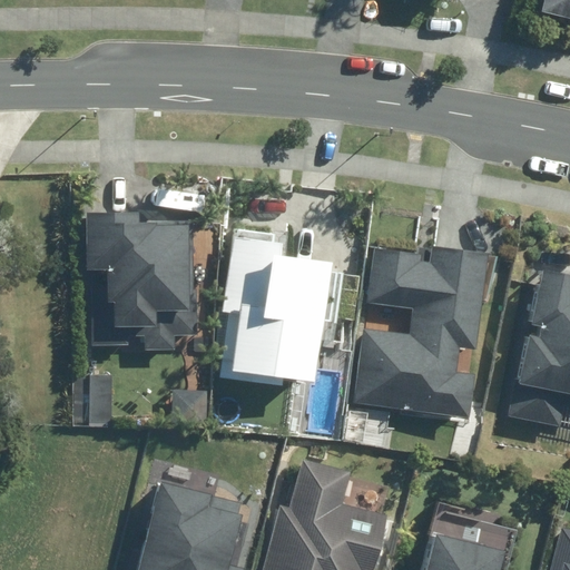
[(569,0),(539,0),(538,12),(569,18),(569,0)]
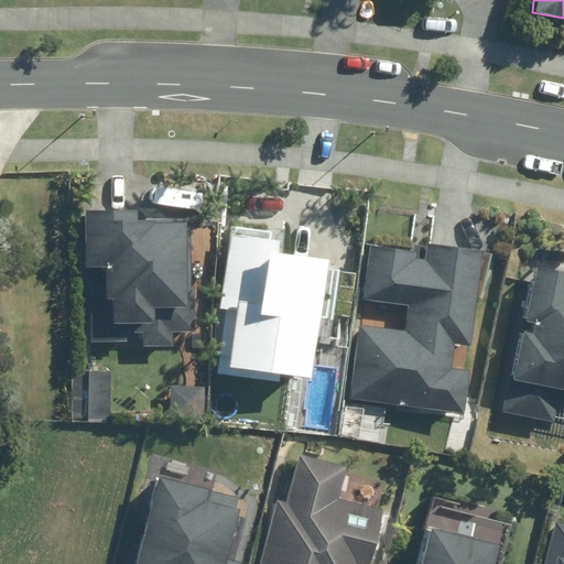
[(136,210),(83,208),(79,343),(174,345),(174,334),(194,334),(196,220),(134,218),(136,210)]
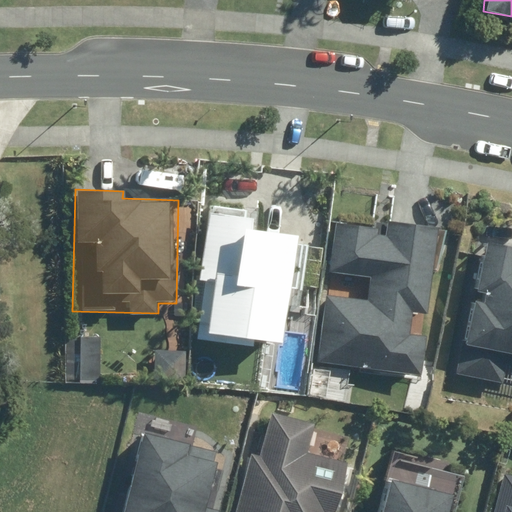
[(198,277),(206,278),(195,339),(255,349),(257,336),(279,340),(295,240),(247,232),(249,217),(209,210),(198,277)]
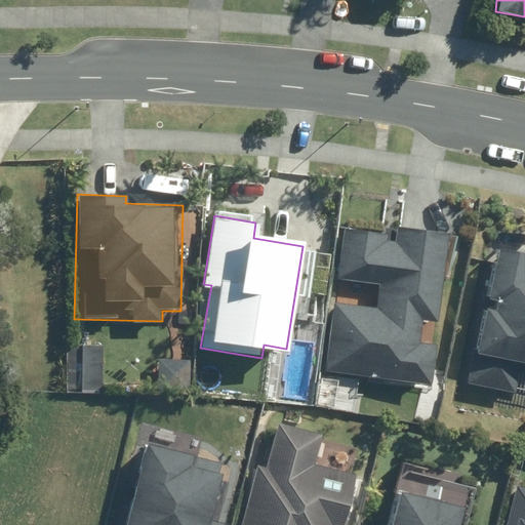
[(334,299),(324,369),(429,384),(435,345),(416,341),(419,317),(435,319),(447,232),(394,225),(392,234),(345,228),(337,278),(376,284),(373,306),(334,299)]
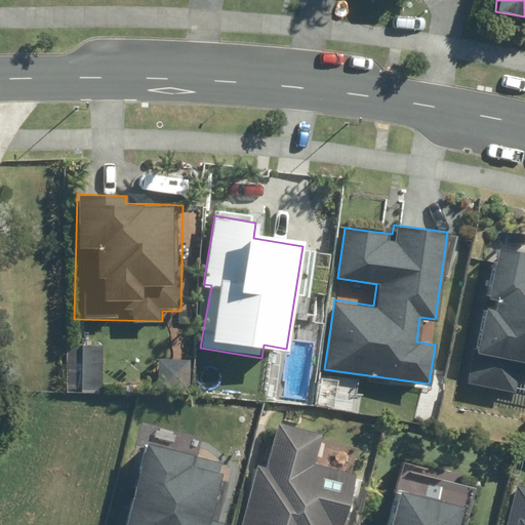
[(524,253),(497,248),(476,354),(524,364),(524,253)]
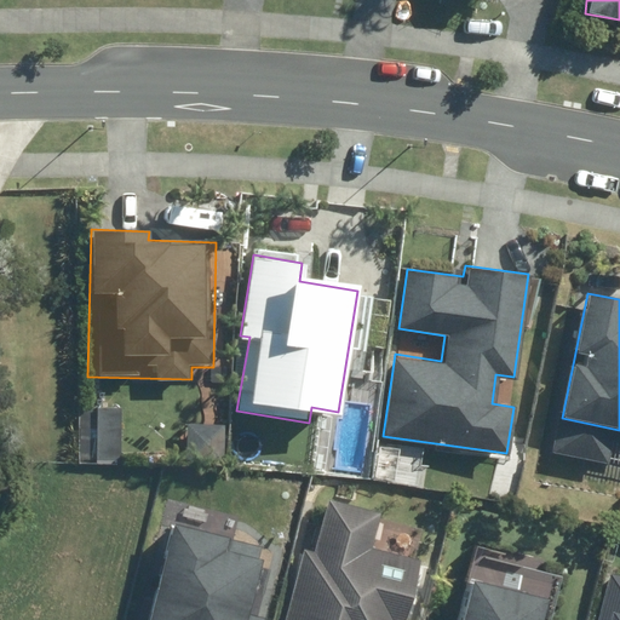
[(120,407),(80,406),(76,461),(116,464),(120,407)]
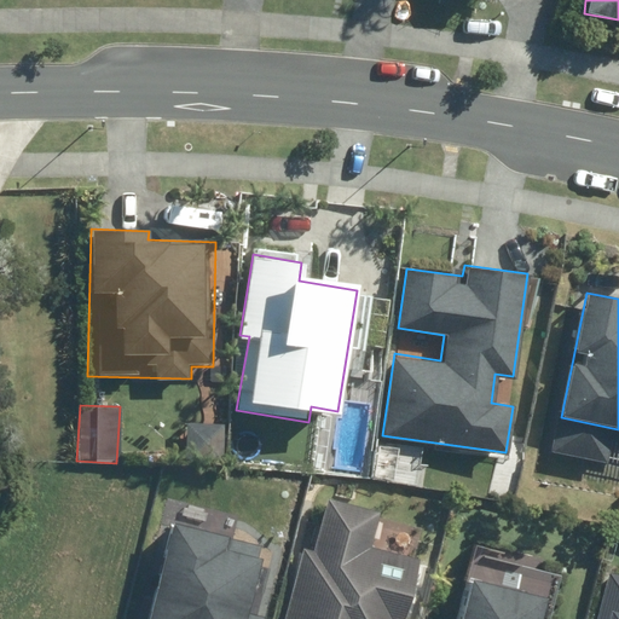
[(312,550),(301,547),(282,618),(400,618),(416,560),(369,548),(379,510),(325,497),(312,550)]
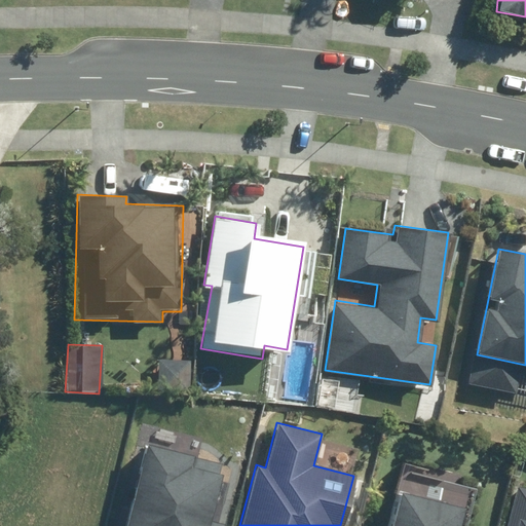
[(223,462),(147,442),(123,525),(223,525),(224,525),(208,521),(223,462)]
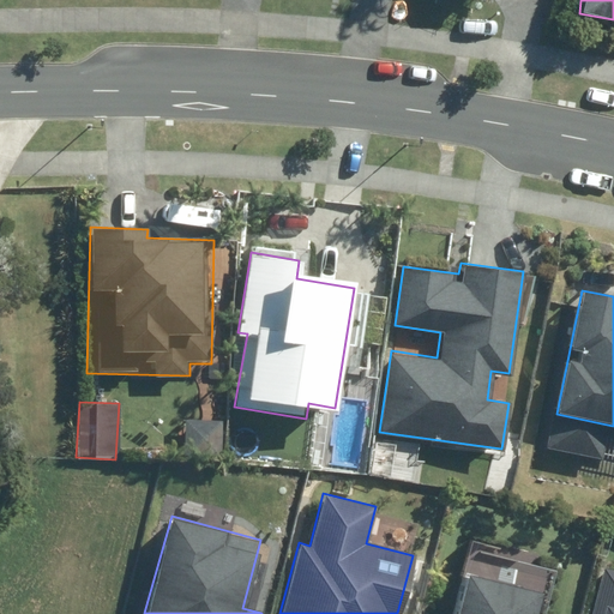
[(593,613),(613,613),(613,571),(605,570),(593,613)]
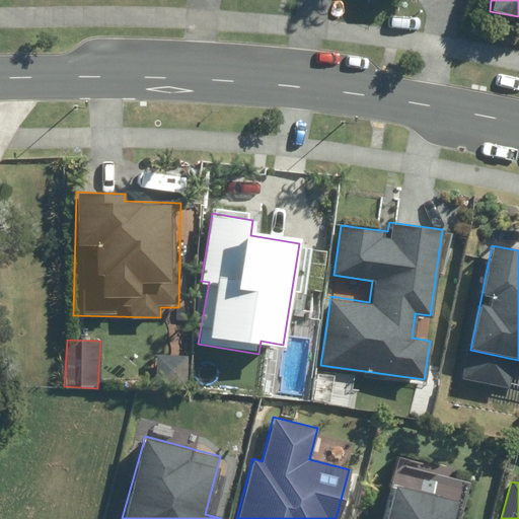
[(381,518),(450,518),(455,503),(389,487),(381,518)]
